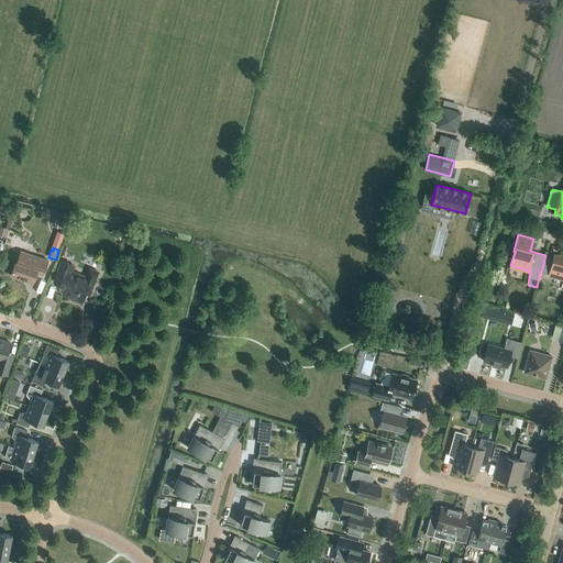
[(48,261),(21,251),(18,258),(17,257),(11,275),(33,283),(36,273),(43,275),(48,261)]
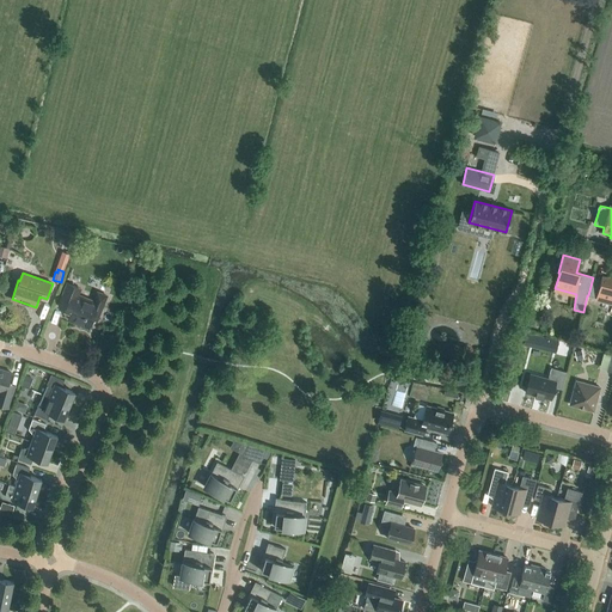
[(593,277),(588,295),(611,301),(611,304),(610,314),(611,314),(611,279),(611,282),(593,277)]
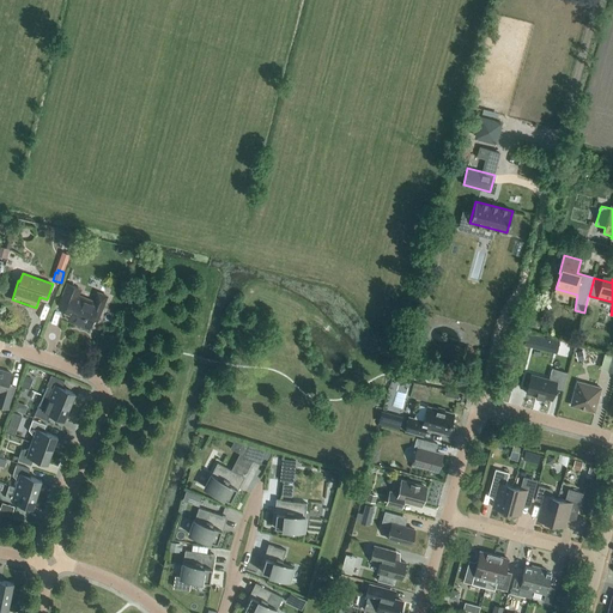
[(92,301),(76,295),(78,287),(67,284),(61,301),(67,304),(65,310),(67,311),(65,315),(70,316),(68,320),(89,328),(92,320),(97,322),(108,296),(97,291),(92,301)]
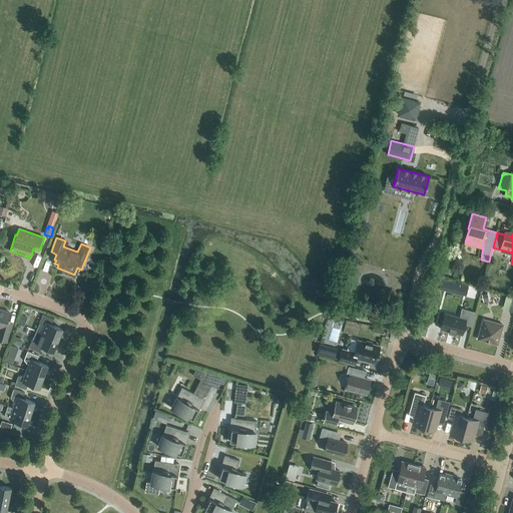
[(441,279),(439,288),(452,292),(454,282),(441,279)]
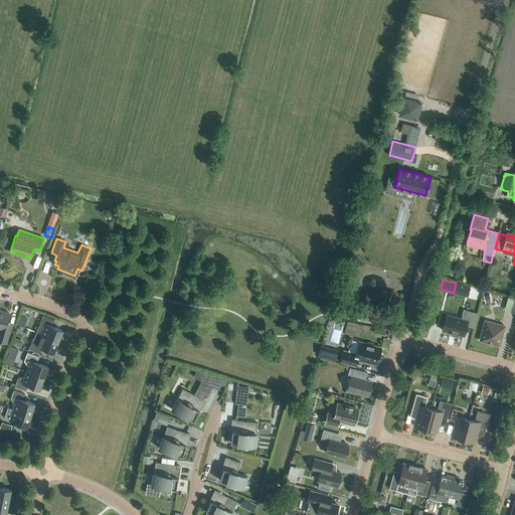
[(0,310),(0,340),(7,343),(13,324),(7,323),(10,313),(0,310)]
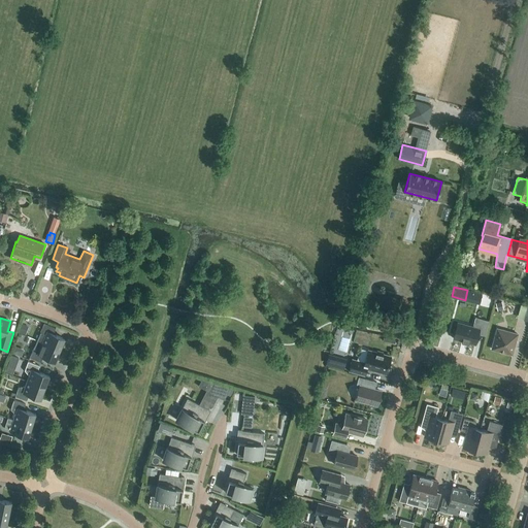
[(485,335),(489,321),(475,318),(473,326),(458,322),(453,338),(475,344),(479,333),(485,335)]
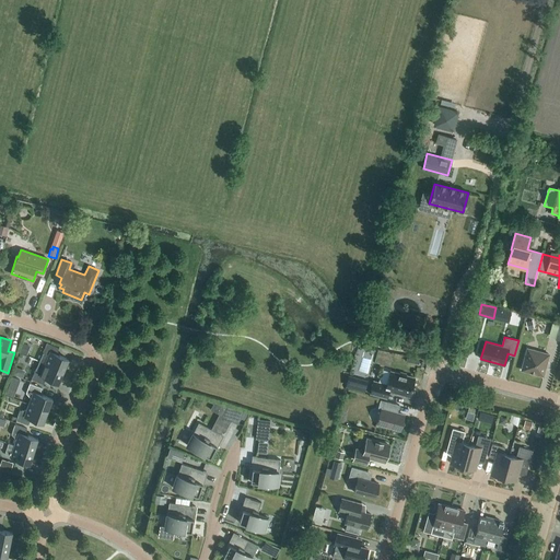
[(19,351),(27,354),(31,346),(22,342),(19,351)]
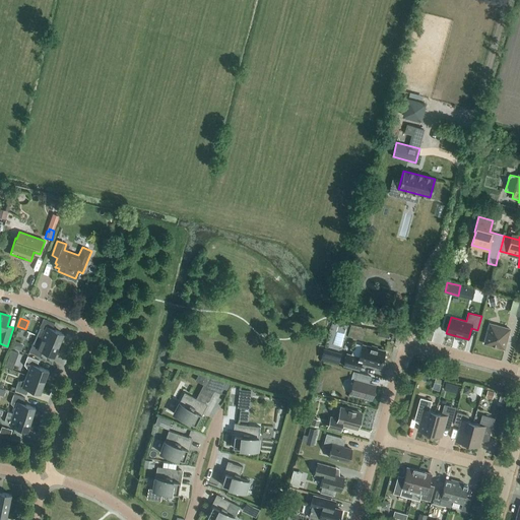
[(37,335),(59,344),(64,333),(52,328),(55,323),(44,318),(37,335)]
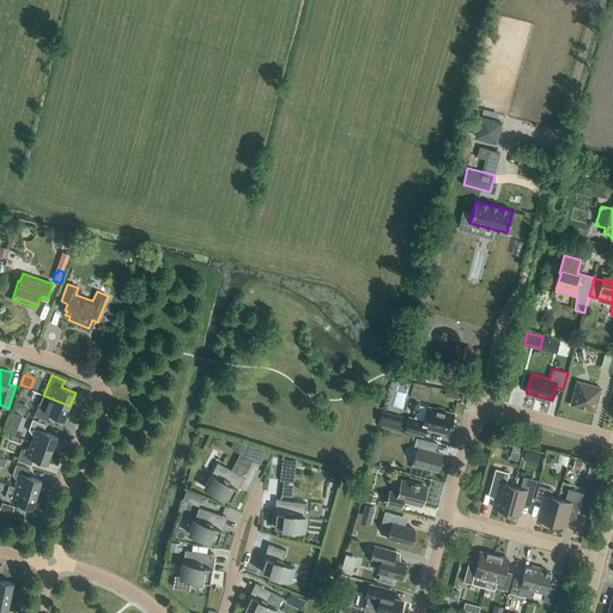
[(594,412),(601,388),(577,381),(571,405),(594,412)]
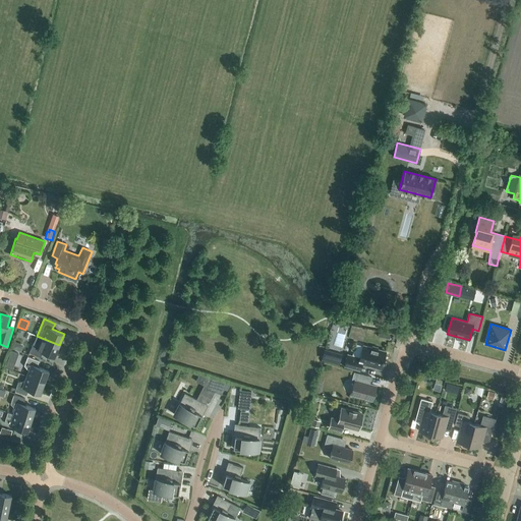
[(55,356),(59,345),(37,336),(30,352),(41,357),(43,351),(55,356)]
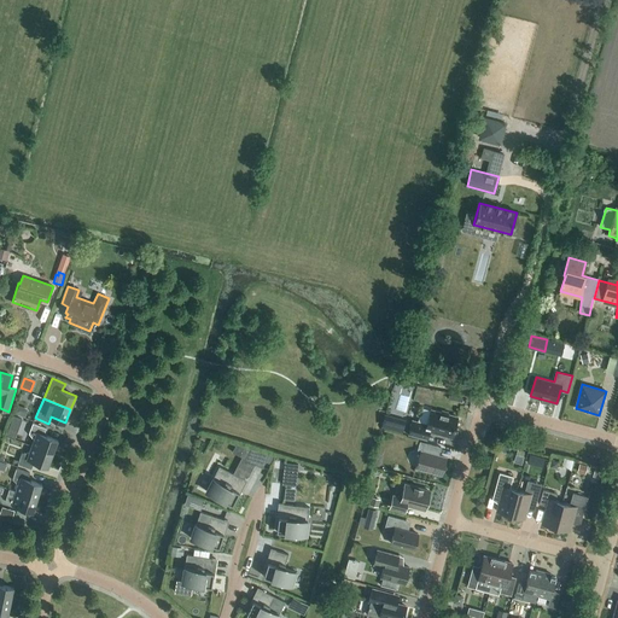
[(441,413),(431,409),(427,424),(412,420),(408,435),(427,439),(429,431),(452,437),(458,417),(448,414),(448,413),(442,410),(441,413)]
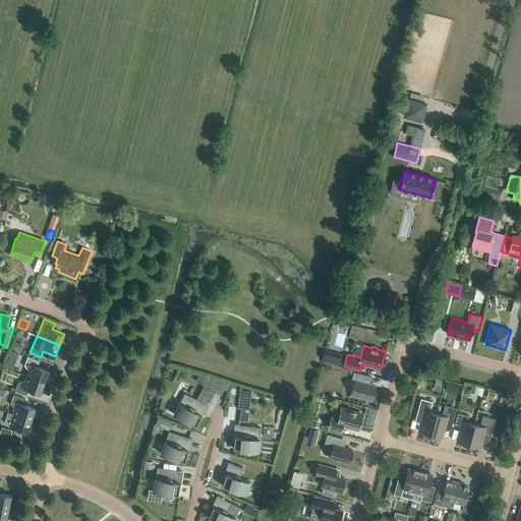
[(326,359),(344,363),(346,354),(328,350),(326,359)]
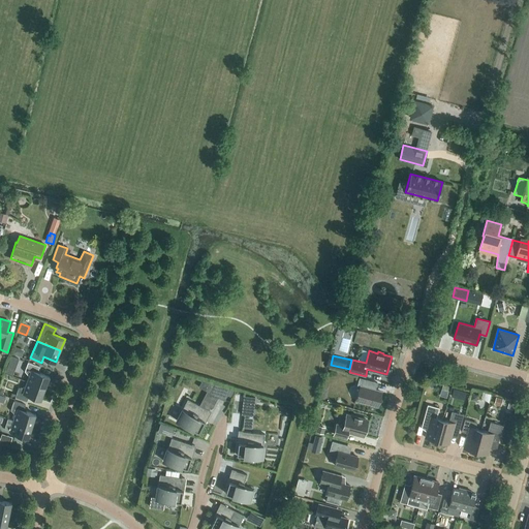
[(27,381),(45,387),(50,376),(37,372),(39,366),(28,362),(25,371),(28,375),(29,375),(27,381)]
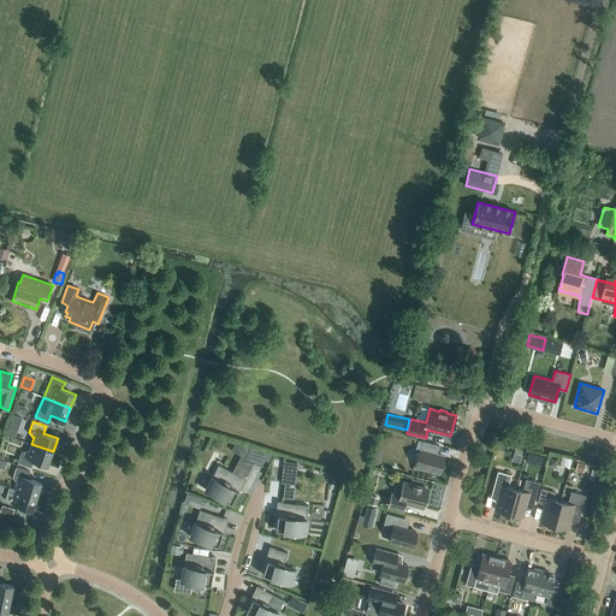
[(440,472),(444,457),(437,455),(439,445),(419,439),(415,450),(419,450),(415,466),(440,472)]
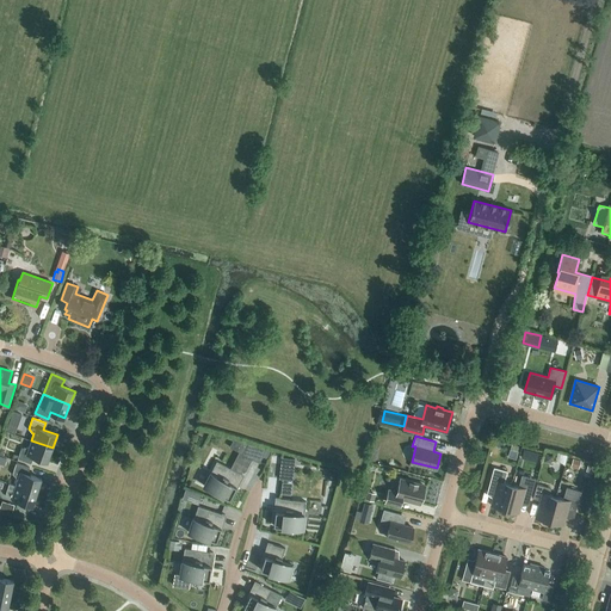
[(48,462),(53,448),(31,440),(29,448),(28,446),(22,448),(18,458),(31,463),(34,456),(48,462)]
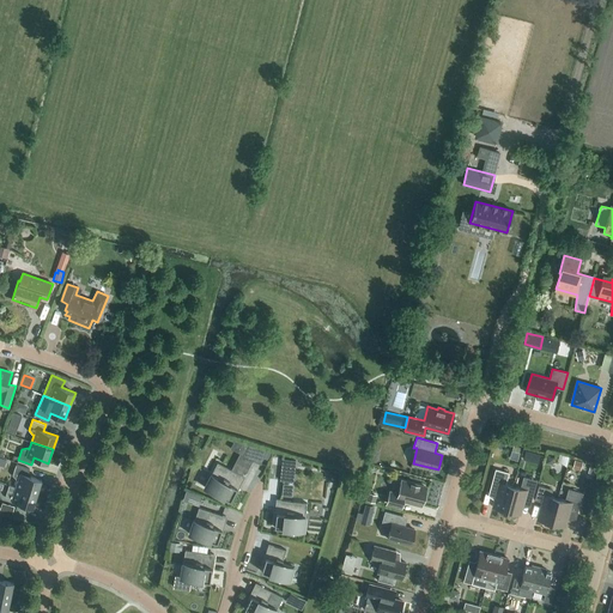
[(253,460),(259,463),(266,449),(248,444),(247,445),(242,454),(253,460)]
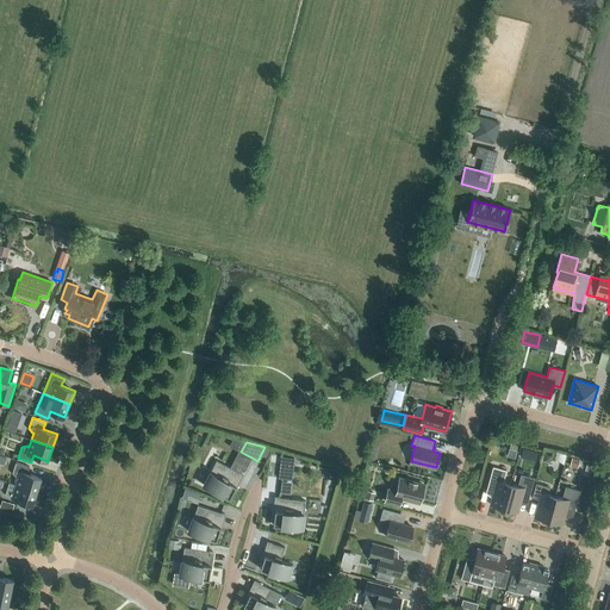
[(240,472),(216,460),(210,471),(209,471),(201,485),(222,496),(223,495),(229,498),(234,490),(235,491),(244,473),(240,472)]
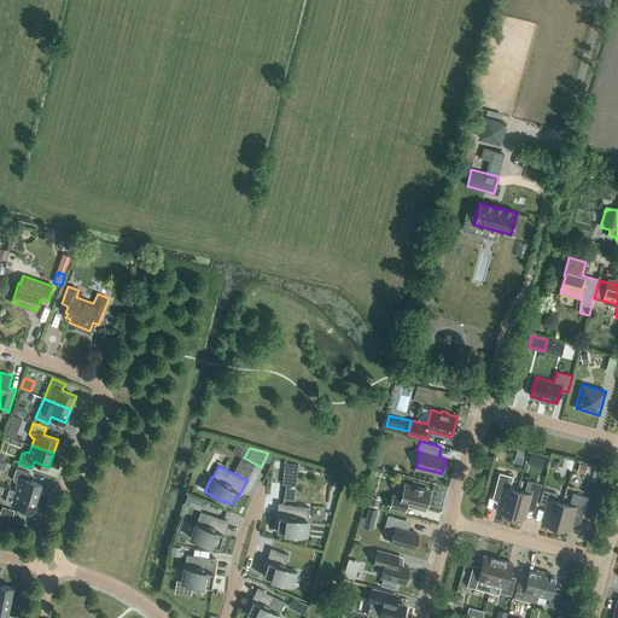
[(16,490),(38,497),(42,484),(28,479),(30,472),(16,468),(12,479),(17,484),(18,484),(16,490)]
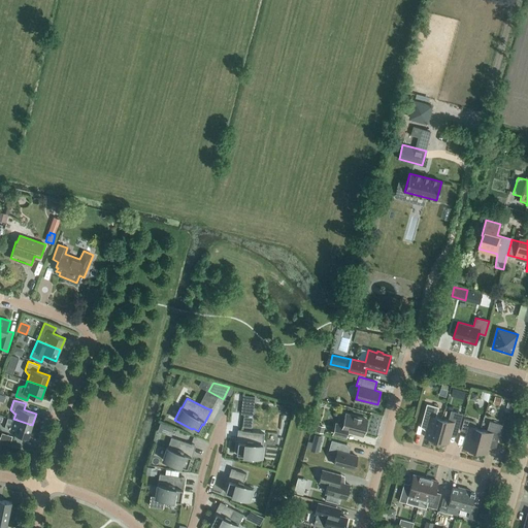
[(436,439),(441,419),(435,417),(438,407),(427,404),(422,420),(428,422),(424,436),(436,439)]
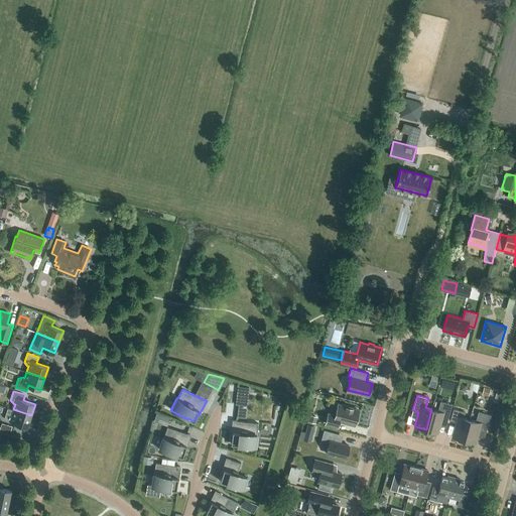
[(431,409),(426,429),(437,432),(441,418),(447,420),(452,404),(440,401),(437,411),(431,409)]
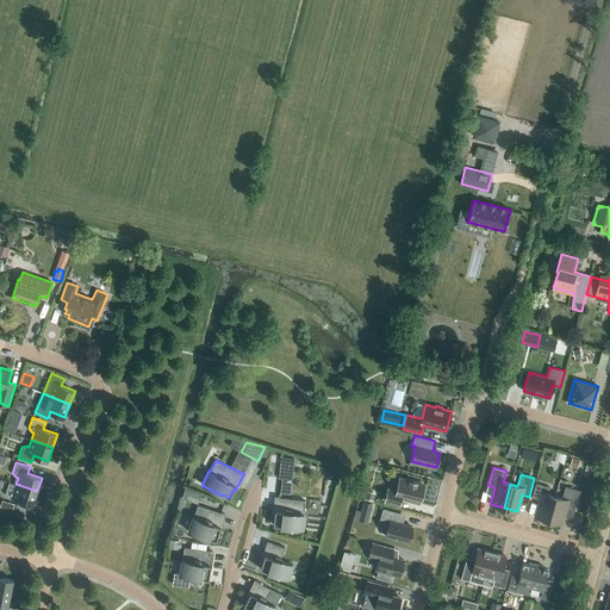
[(419,503),(424,485),(400,478),(397,492),(388,490),(385,500),(399,504),(400,497),(419,503)]
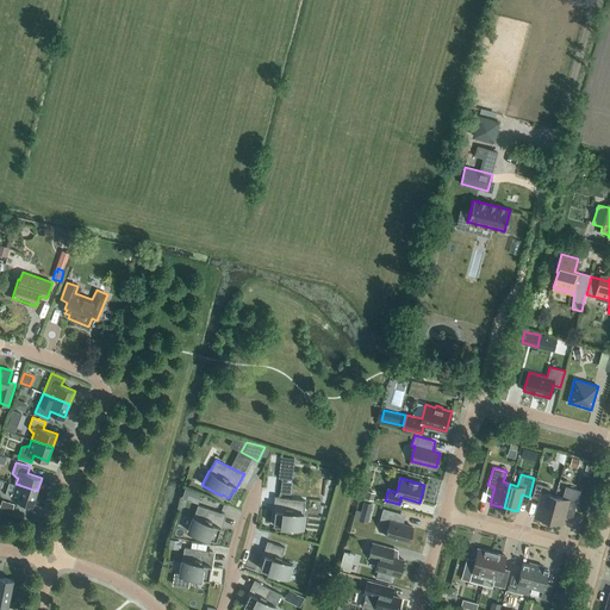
[(285,492),(296,492),(296,479),(285,479),(285,492)]
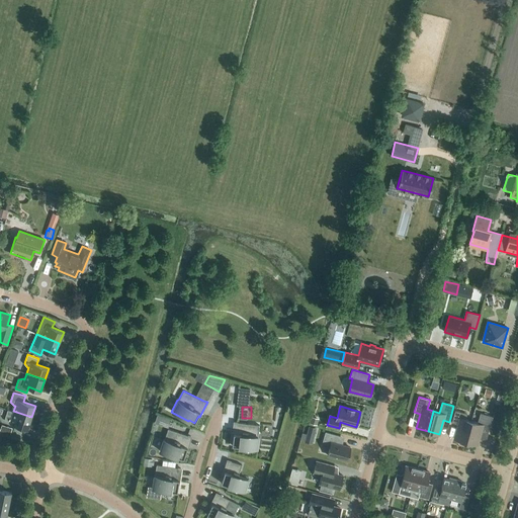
[(13,411),(8,410),(5,419),(7,422),(27,429),(31,417),(13,411)]
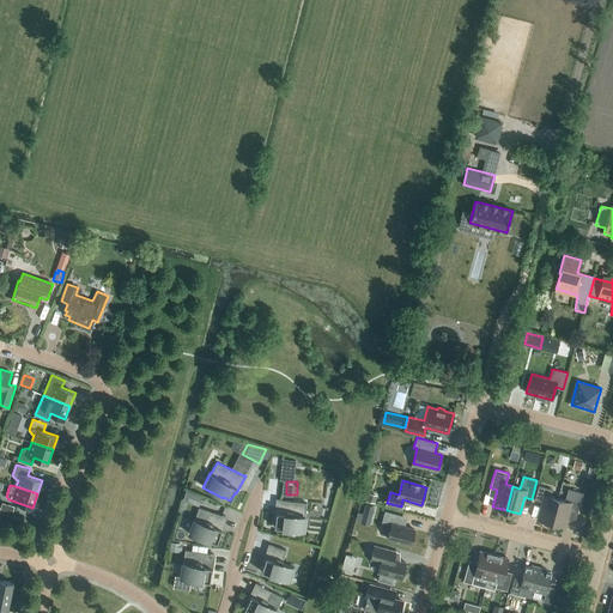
[(551,522),(558,498),(551,497),(552,490),(539,486),(535,499),(541,502),(538,519),(551,522)]
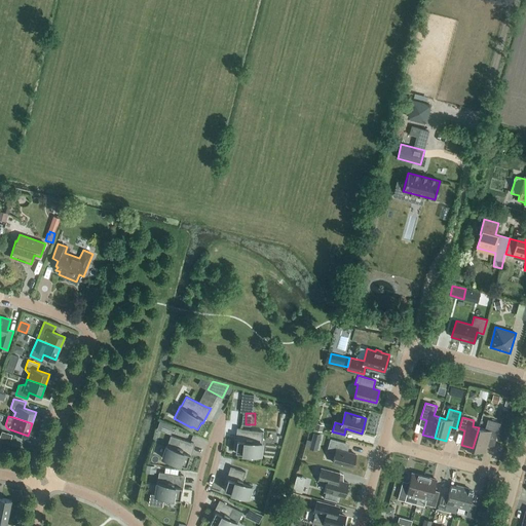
[(479,427),(473,448),(485,452),(489,437),(495,439),(500,423),(487,419),(485,429),(479,427)]
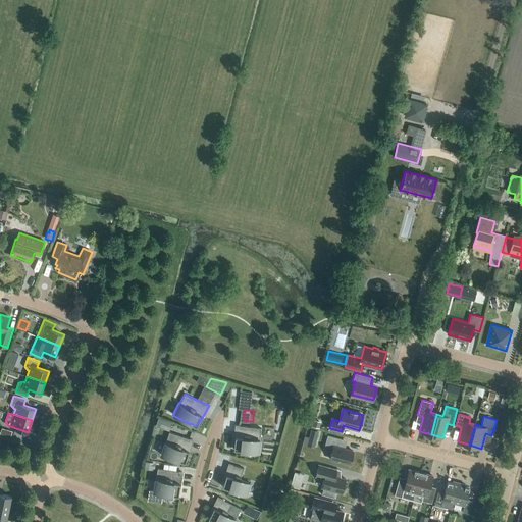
[(157,418),(154,426),(161,429),(164,420),(157,418)]
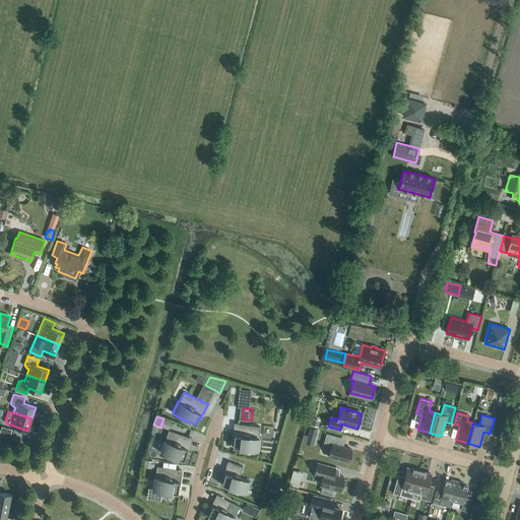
[(259,451),(260,438),(259,437),(260,427),(239,424),(235,423),(233,435),(234,435),(233,447),(239,448),(239,449),(259,451)]
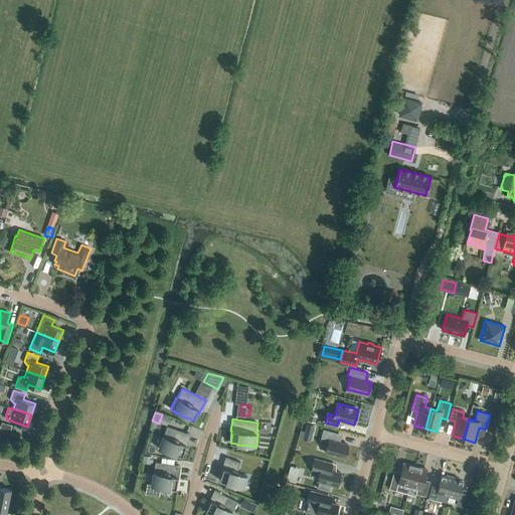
[(315,425),(307,423),(305,432),(313,434),(315,425)]
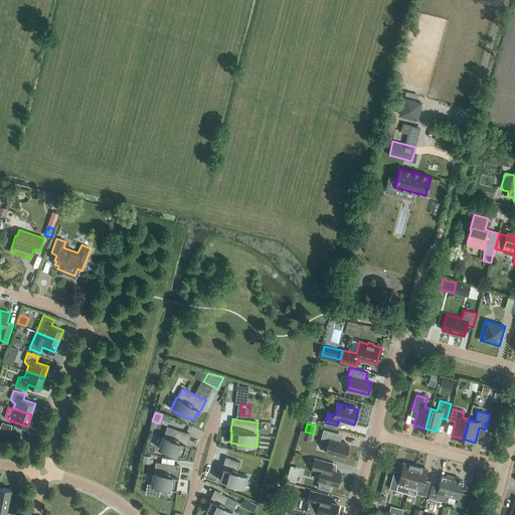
[(187,433),(167,426),(164,436),(162,436),(157,449),(176,455),(176,454),(182,456),(184,449),(186,450),(191,434),(187,433)]
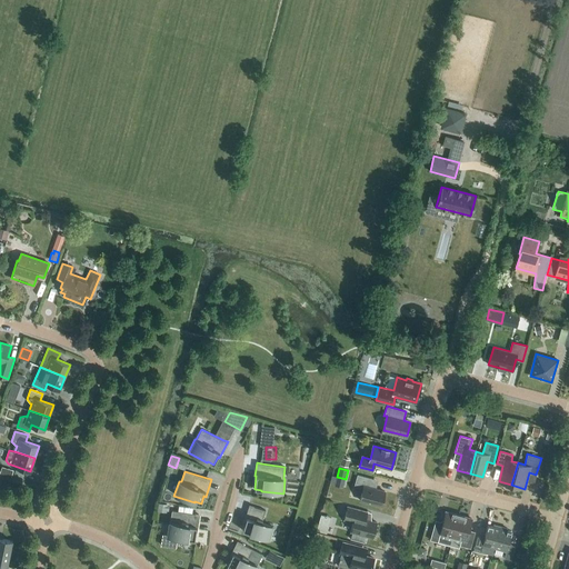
[(381,506),(385,491),(376,489),(378,480),(358,475),(353,489),(362,491),(360,500),(381,506)]
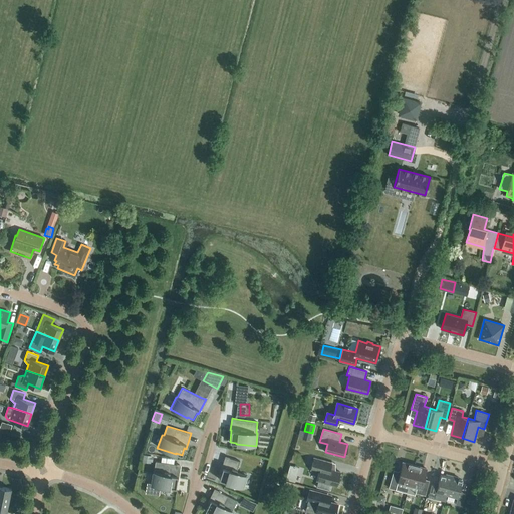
[(142,461),(151,463),(151,461),(153,461),(154,455),(143,454),(142,461)]
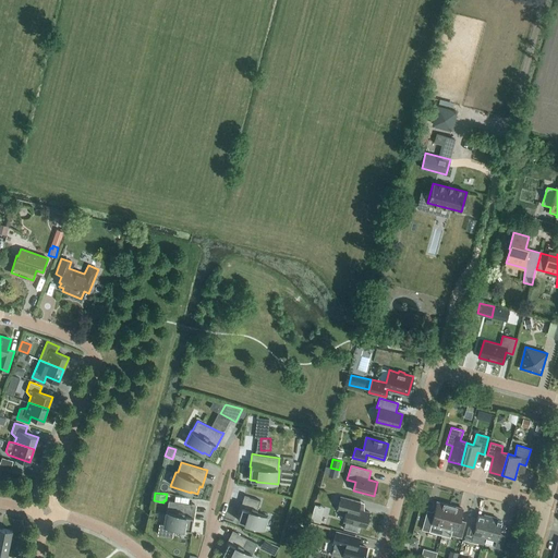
[(265,530),(269,516),(257,511),(261,500),(249,497),(249,496),(244,495),(240,507),(242,508),(238,520),(244,522),(243,523),(265,530)]
